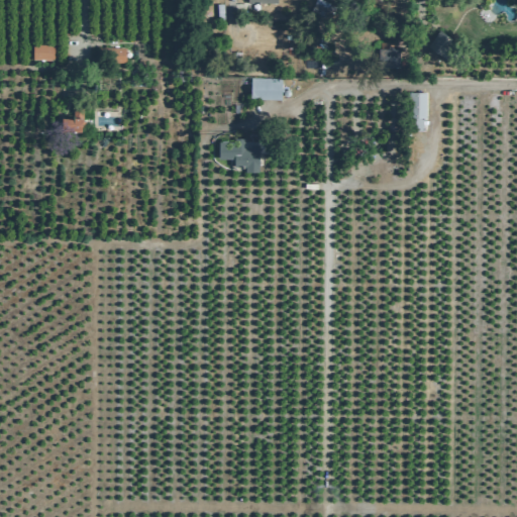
[(449,42),(453,36),(440,28),(429,46),(456,64),(463,52),(449,42)]
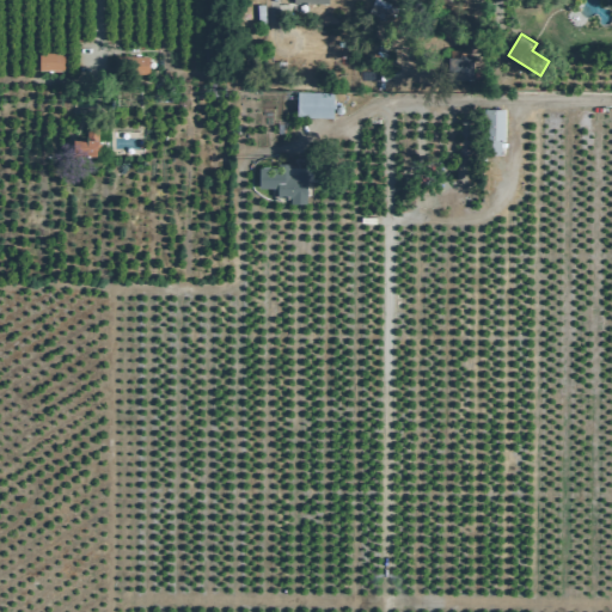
[(40,51),(40,69),(65,69),(65,51),(40,51)]
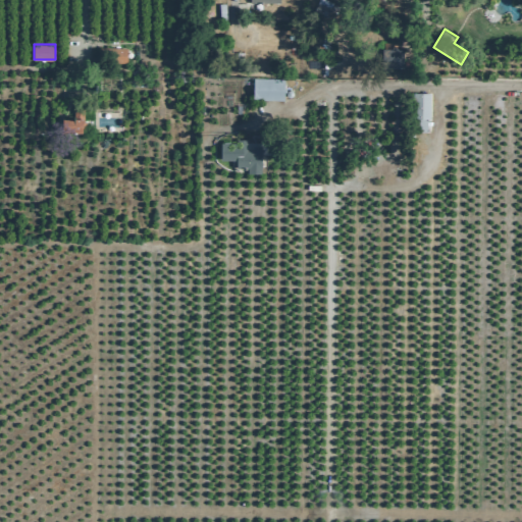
[(127,48),(111,48),(111,63),(127,63),(127,48)]
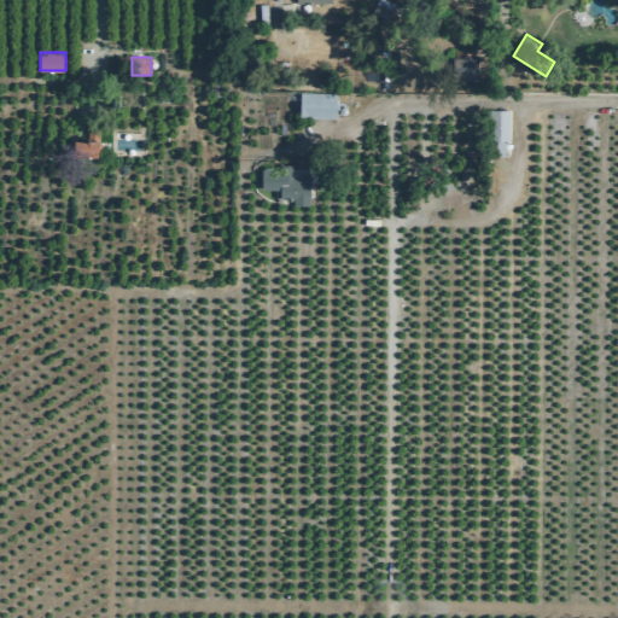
[(479,57),(455,57),(454,79),(479,80),(479,57)]
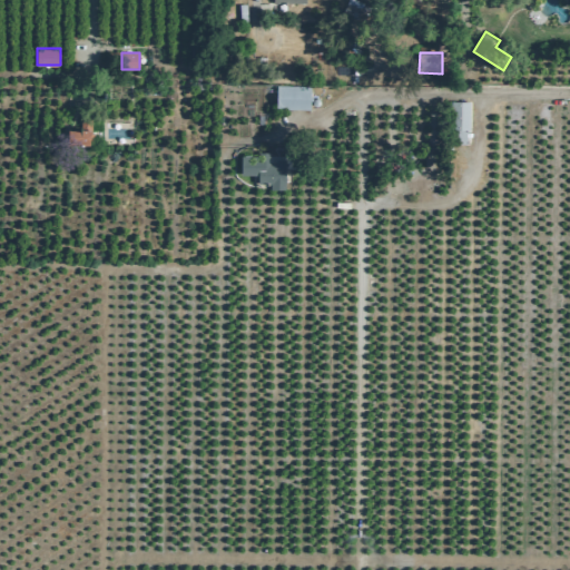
[(312,110),(312,87),(277,86),(277,109),(312,110)]
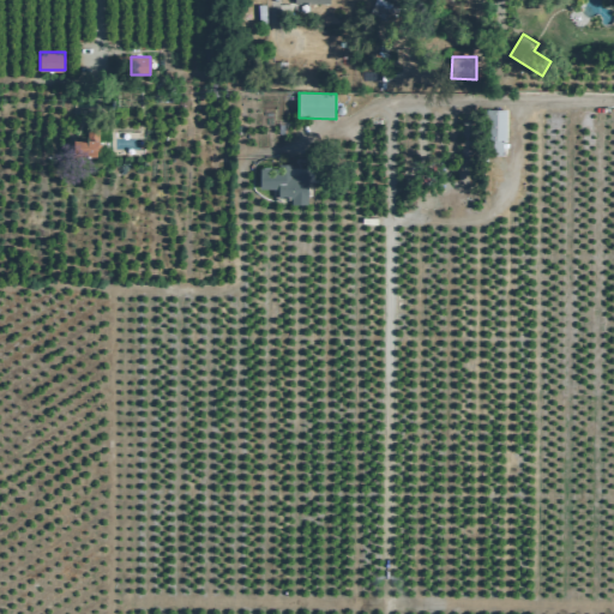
[(488,155),(506,154),(505,109),(487,109),(488,155)]
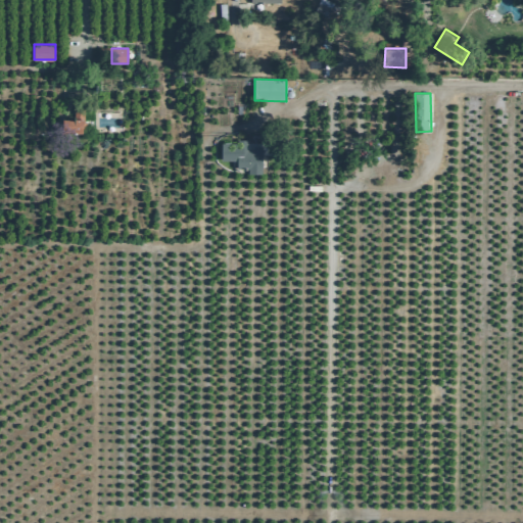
[(85,131),(86,107),(75,106),(75,117),(67,117),(67,131),(85,131)]
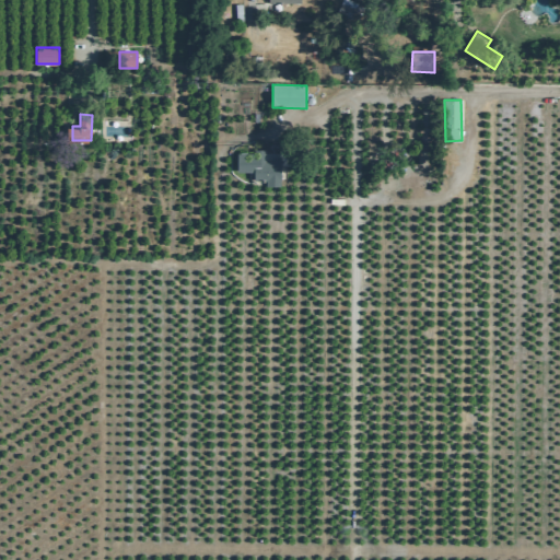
[(238,171),(255,171),(255,177),(267,178),(266,185),(281,185),(282,159),(265,158),(266,149),(256,149),(256,152),(238,152),(238,171)]
